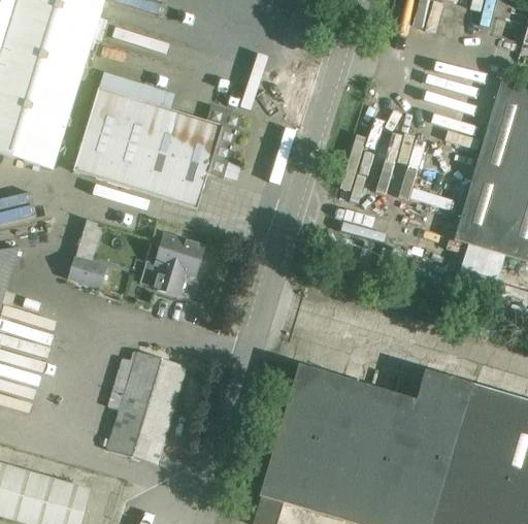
[(0,0),(0,152),(53,168),(93,37),(103,40),(109,19),(99,15),(104,0),(0,0)]
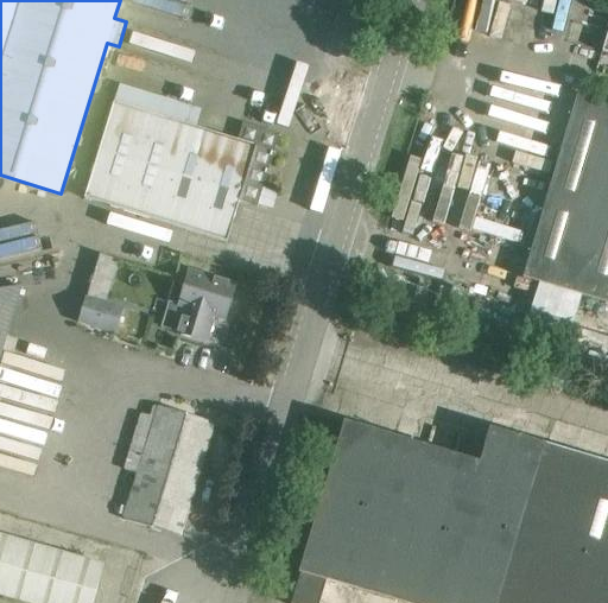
[(201,106),(119,81),(84,197),(227,237),(239,197),(258,203),(279,131),(244,120),(238,138),(195,125),(201,106)]
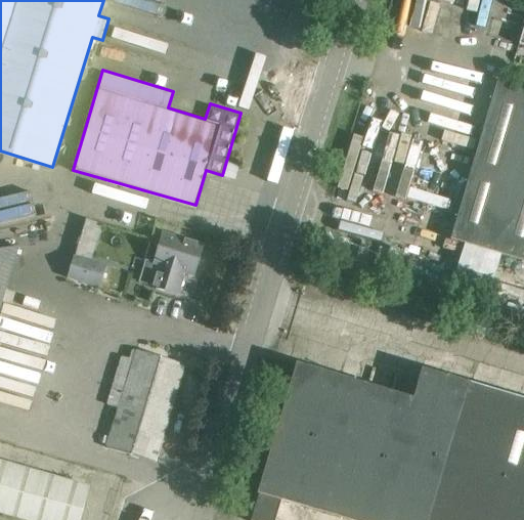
[(523,86),(497,79),(451,236),(523,258),(523,86)]
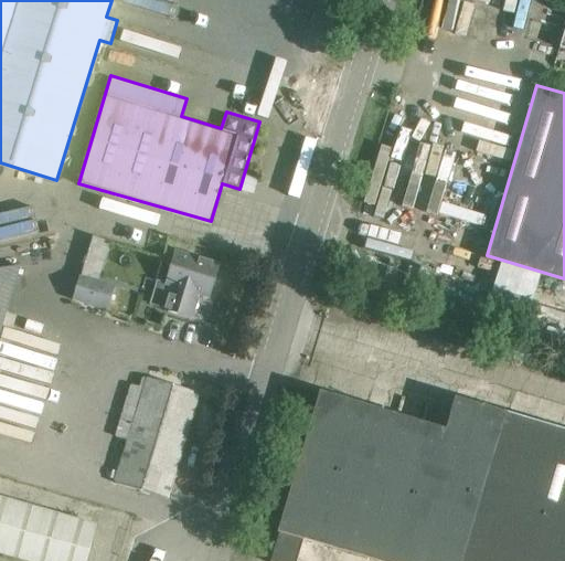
[(112,239),(94,233),(73,298),(107,308),(115,283),(99,277),(112,239)]
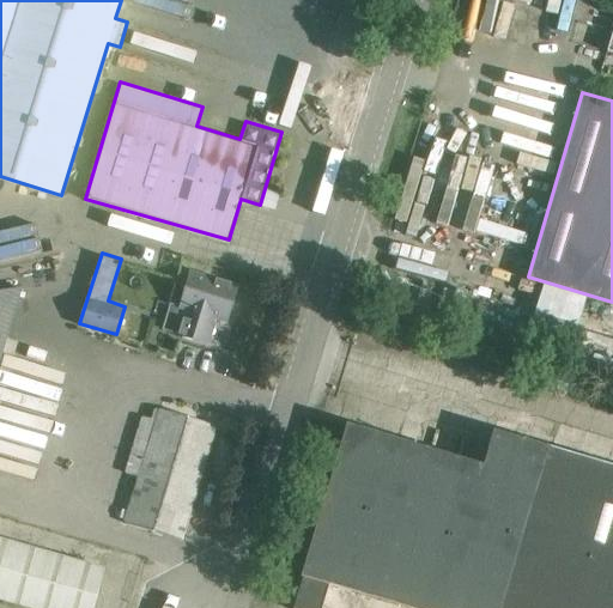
[(237,284),(192,269),(180,305),(184,308),(177,332),(207,341),(216,315),(226,318),(237,284)]
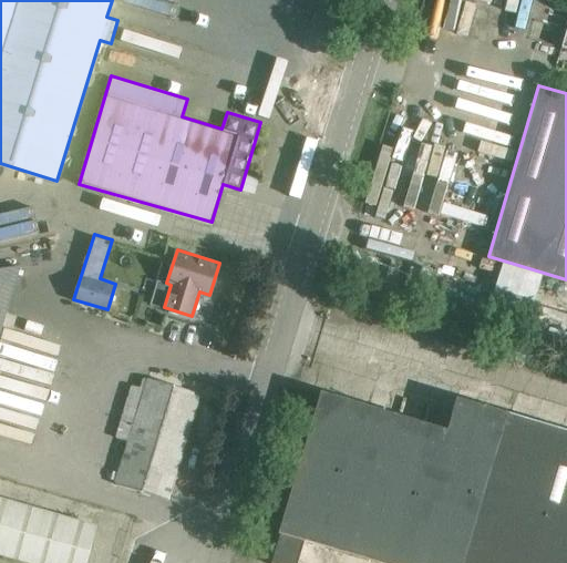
[(0,334),(21,265),(0,267),(0,334)]
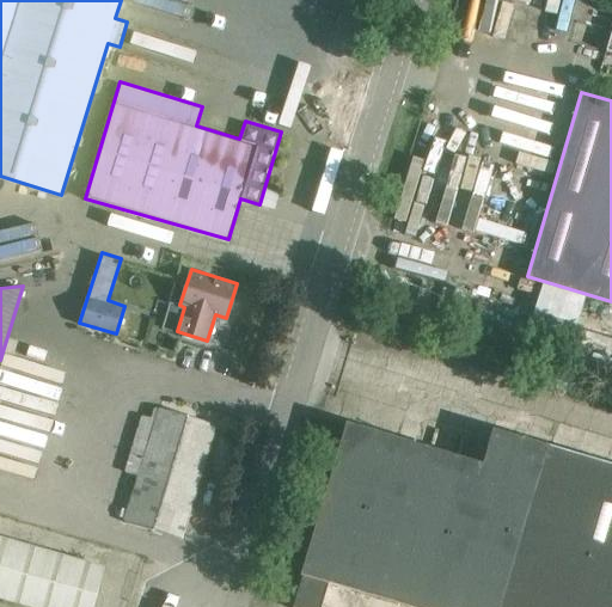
[(216,422),(159,405),(124,519),(181,537),(213,431),(214,431),(216,422)]
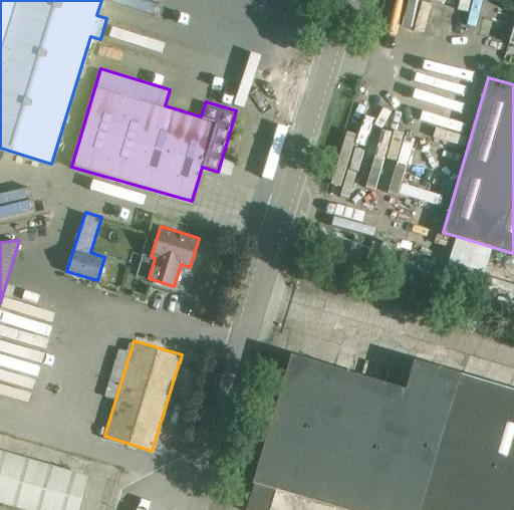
[(513,509),(513,390),(435,365),(416,360),(407,391),(292,356),(246,509),(248,509),(266,509),(273,488),(346,509),(513,509)]
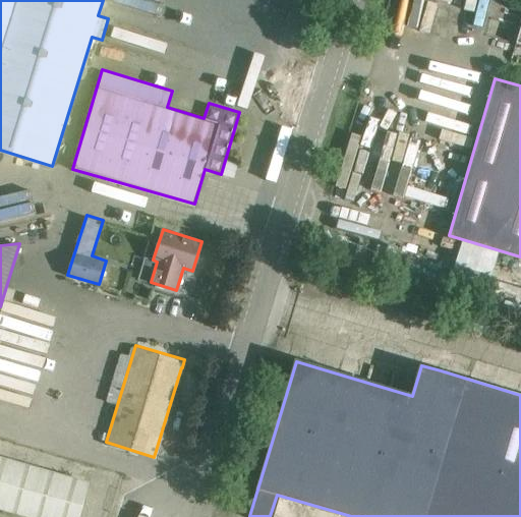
[(78,516),(90,481),(0,455),(0,507),(35,516),(78,516)]
